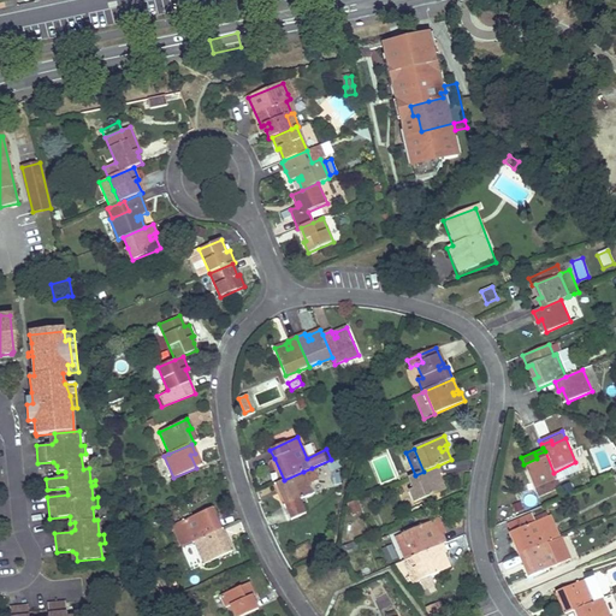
[(554,473),(545,451),(535,455),(537,458),(523,465),(534,489),(556,479),(554,473)]
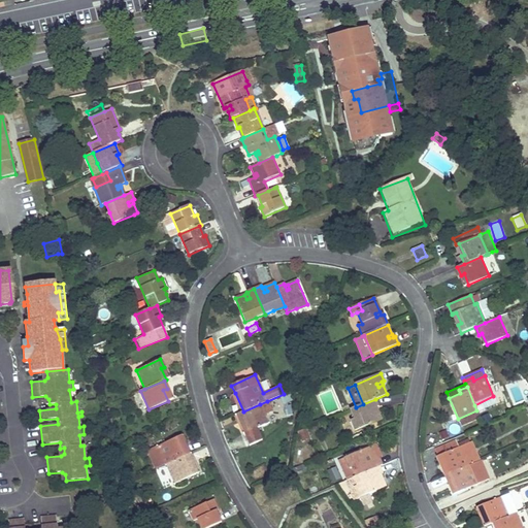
[(167,389),(163,390),(168,401),(172,399),(167,389)]
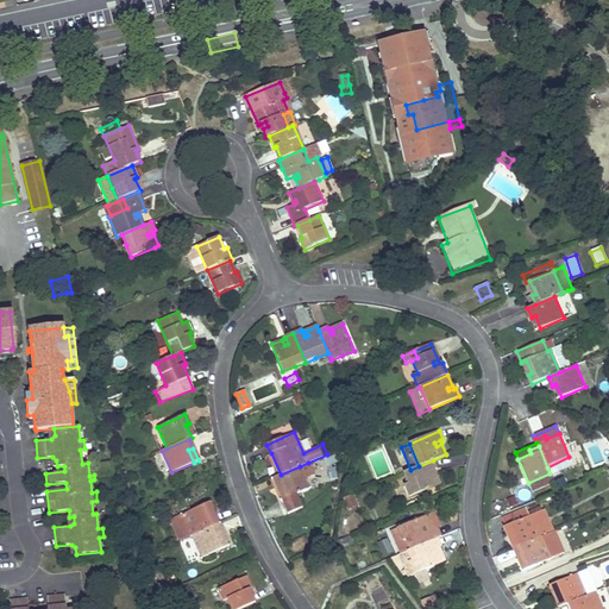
[(328,460),(330,465),(338,462),(339,453),(338,452),(326,457),(328,460)]
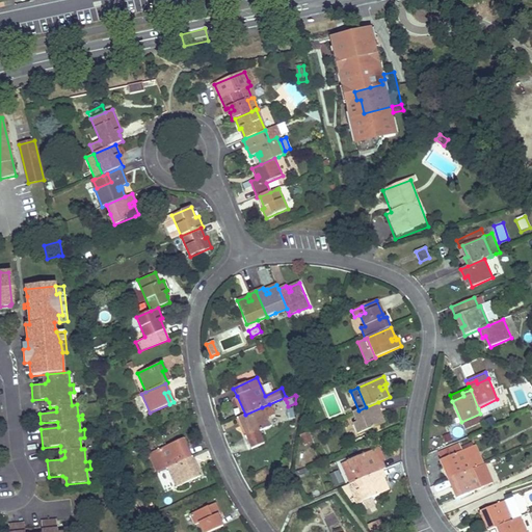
[(526,406),(531,403),(531,401),(530,397),(523,399),(526,406)]
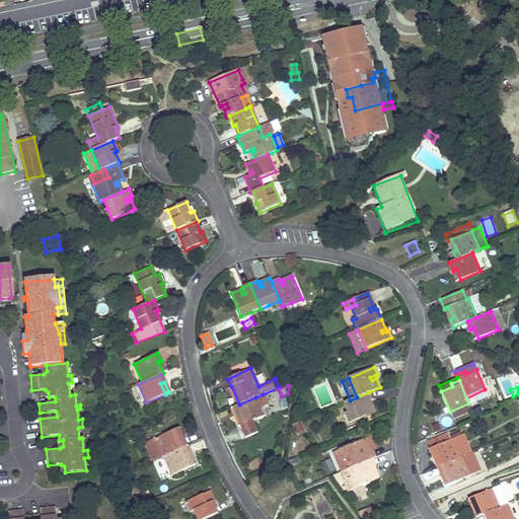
[(469,405),(488,397),(485,389),(466,398),(468,403),(469,405)]
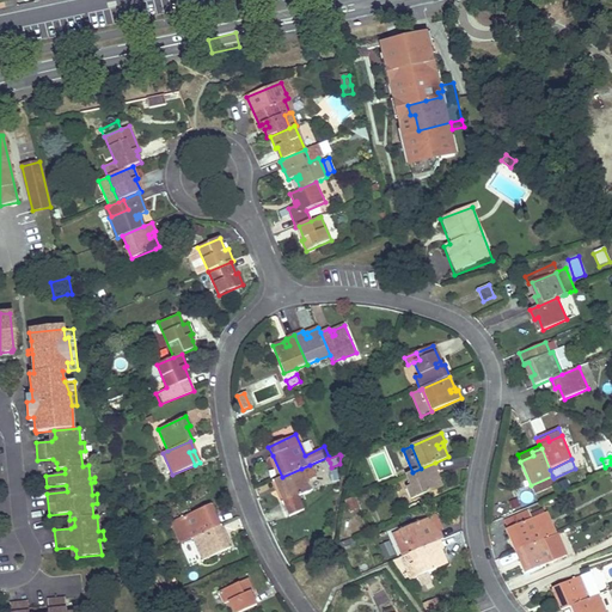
[(439,471),(435,463),(421,469),(412,472),(405,475),(410,485),(416,499),(442,487),(438,475),(433,477),(432,473),(436,472),(439,471)]
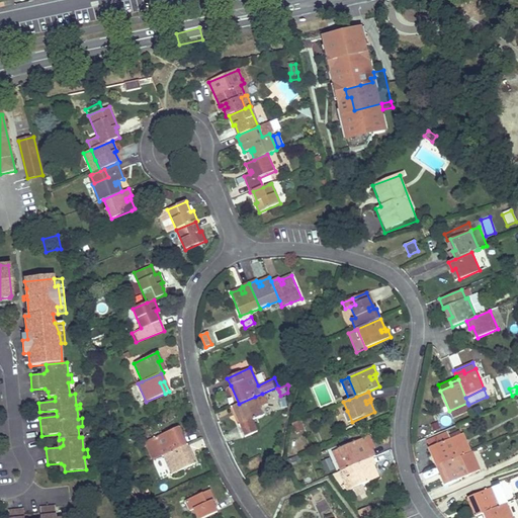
[(262,394),(255,397),(259,408),(267,404),(262,394)]
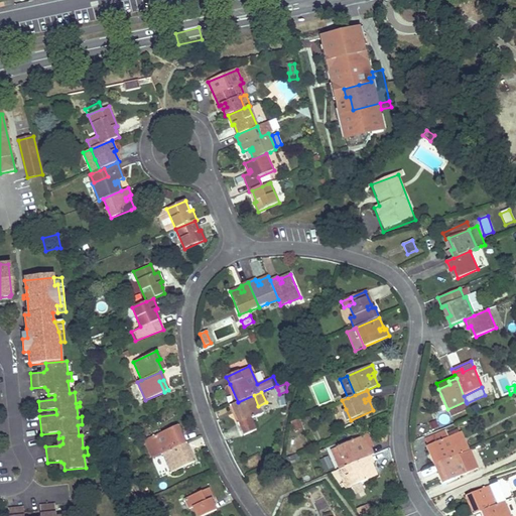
[(238,402),(231,405),(234,413),(238,411),(243,422),(251,418),(262,413),(258,406),(254,395),(238,402)]
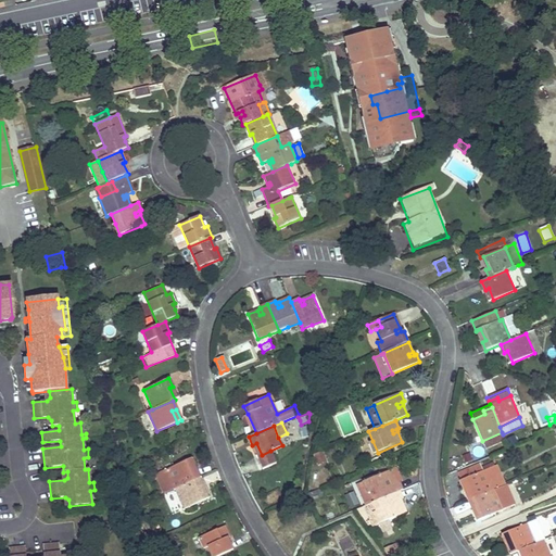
[(503,434),(502,432),(482,441),(485,449),(506,440),(503,434)]
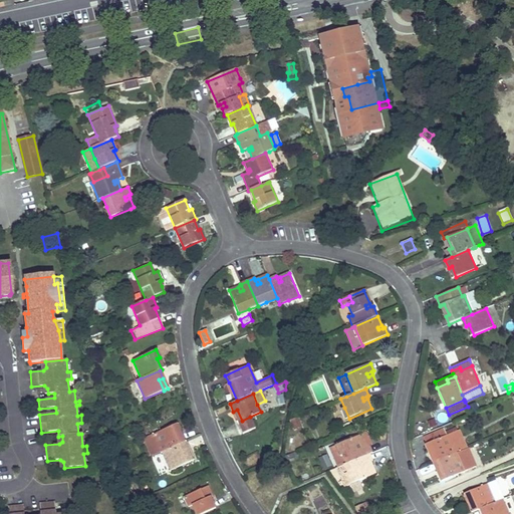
[(237,410),(233,412),(238,423),(242,421),(237,410)]
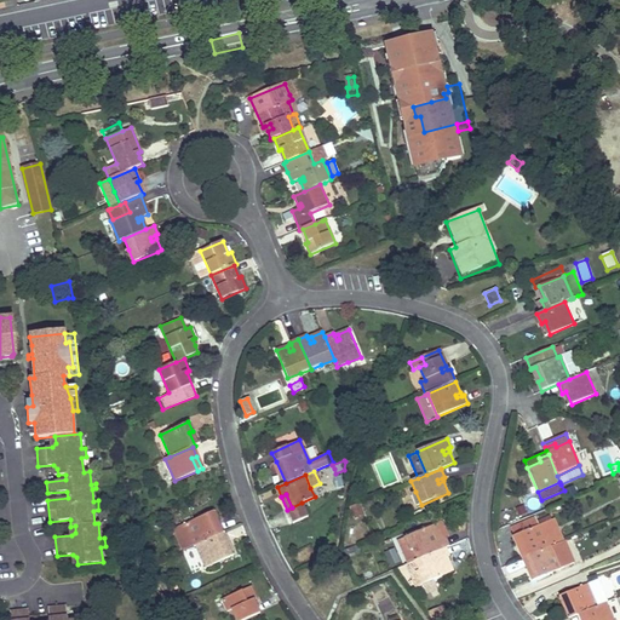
[(302,503),(292,507),(287,510),(293,524),(309,517),(302,503)]
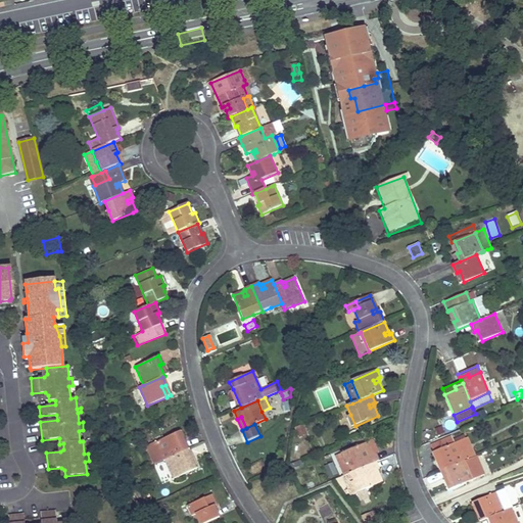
[(302,425),(295,428),(299,436),(306,433),(302,425)]
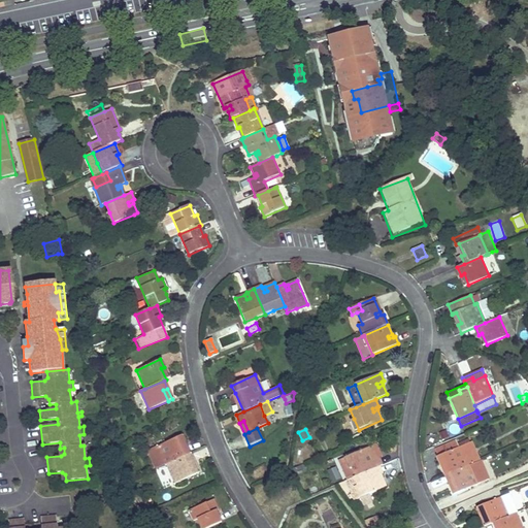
[(166,465),(190,455),(186,447),(184,448),(178,436),(157,447),(144,452),(153,470),(166,465)]
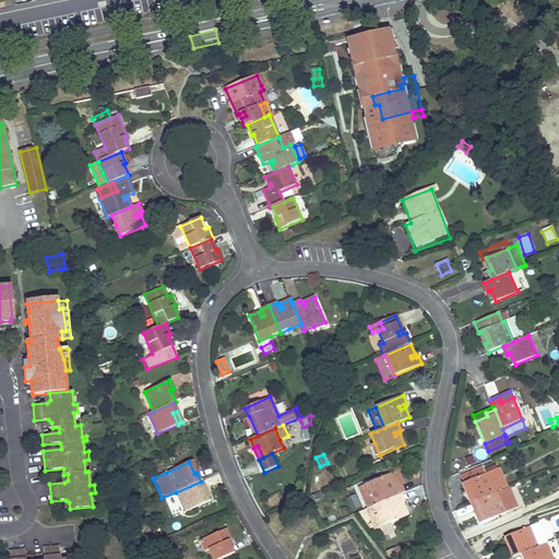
[(472,494),(468,495),(472,503),(497,492),(506,489),(507,488),(498,468),(486,474),(483,466),(461,476),(464,484),(466,483),(472,494)]
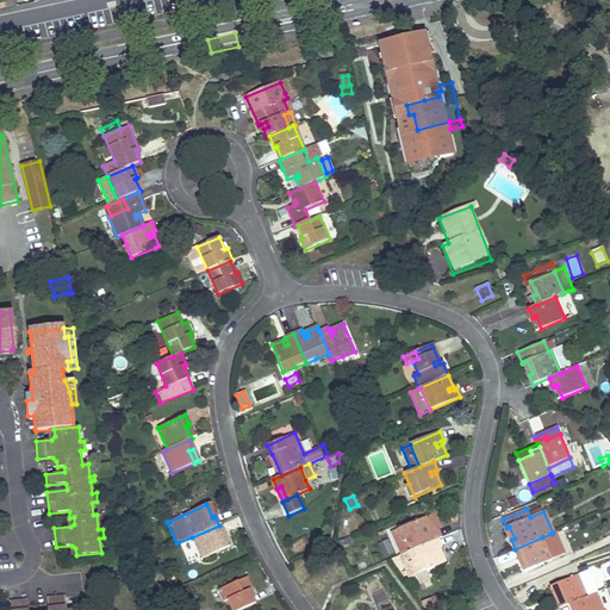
[(403,554),(412,551),(439,539),(442,537),(439,529),(435,530),(430,533),(429,529),(435,527),(429,516),(402,528),(393,531),(403,554)]
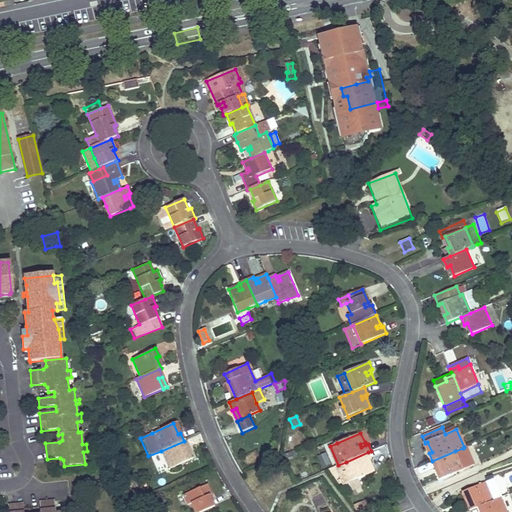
[(184,441),(161,451),(169,469),(189,460),(185,450),(187,448),(184,441)]
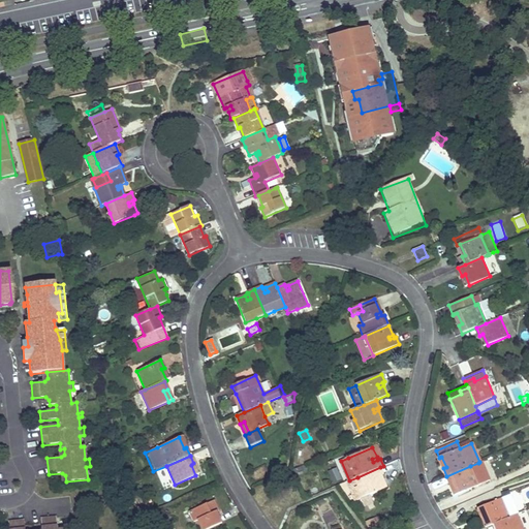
[(485,464),(491,478),(496,476),(490,462),(485,464)]
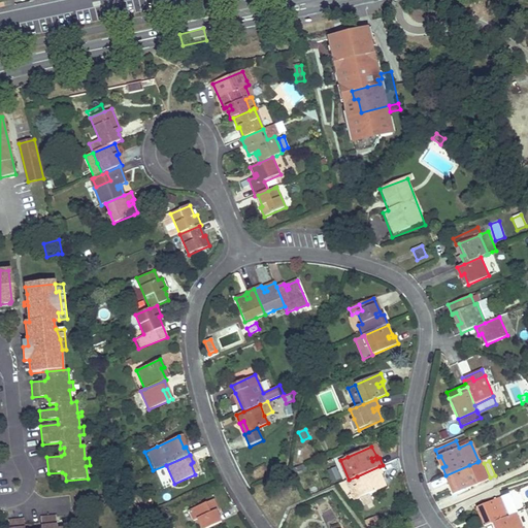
[(477,462),(469,465),(476,481),(484,476),(477,462)]
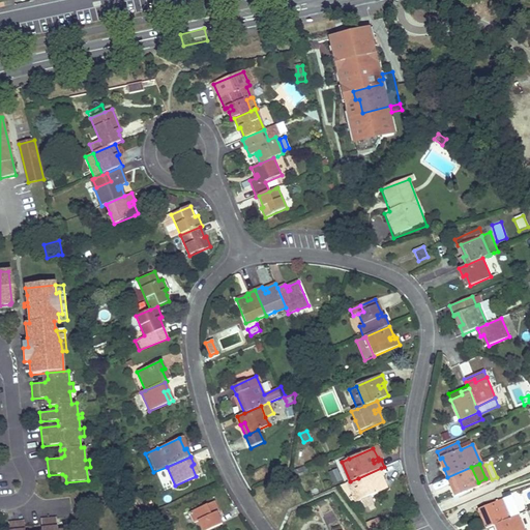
[(471,467),(447,477),(450,486),(453,484),(459,495),(479,486),(478,482),(471,467)]
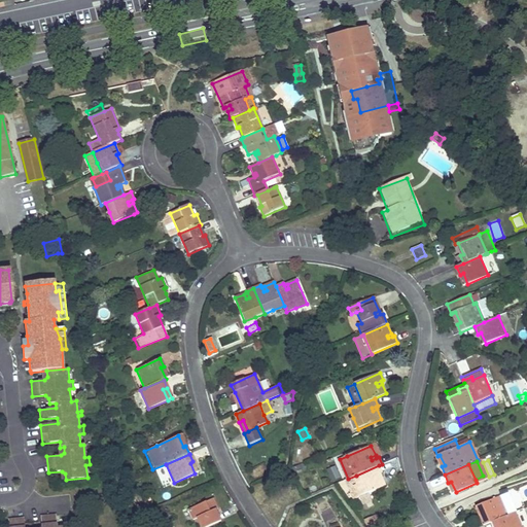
[(382,472),(379,465),(356,476),(348,479),(346,480),(354,499),(362,496),(385,486),(381,477),(377,478),(376,476),(380,473),(382,472)]
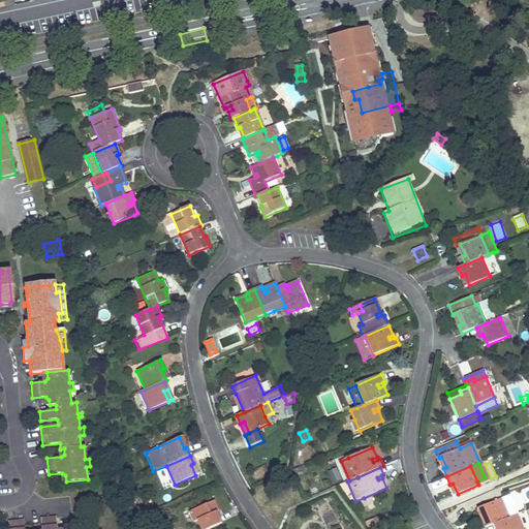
[(340,477),(338,470),(330,473),(333,480),(340,477)]
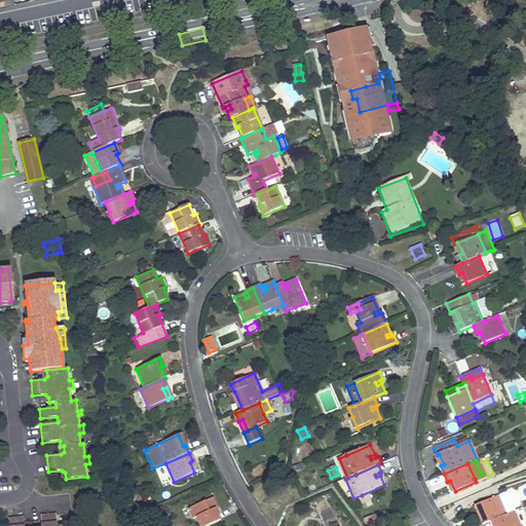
[(506,492),(499,495),(506,514),(514,512),(515,511),(506,492)]
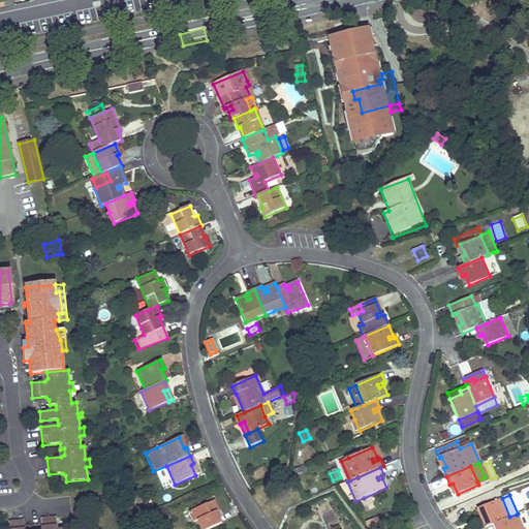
[(483,519),(486,527),(493,524),(509,517),(502,498),(480,507),(486,518),(483,519)]
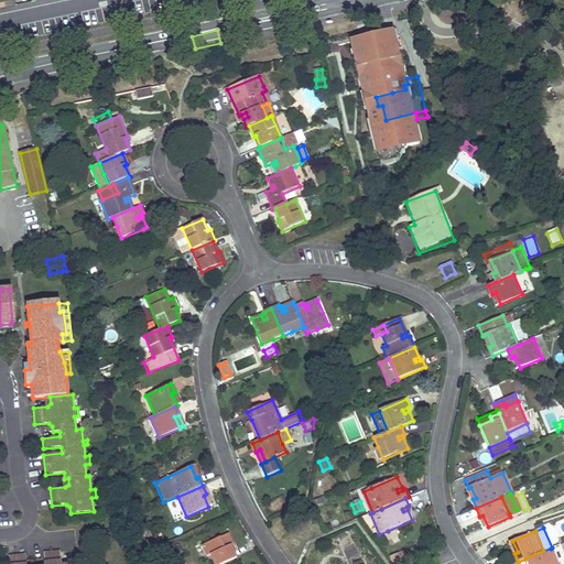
[(228,533),(202,545),(206,556),(210,555),(214,563),(221,563),(236,557),(232,550),(228,552),(227,548),(231,545),(234,544),(228,533)]
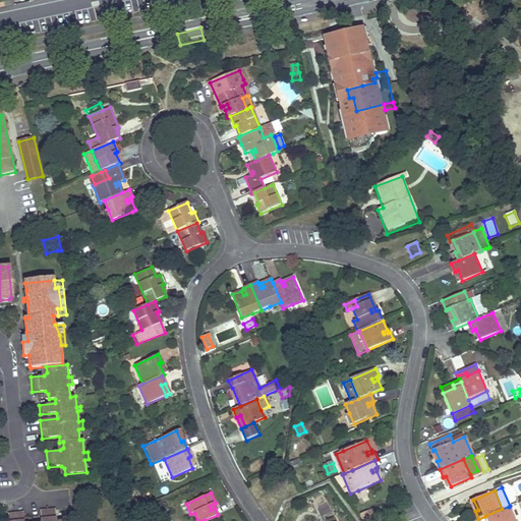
[(165,503),(154,508),(156,512),(167,507),(165,503)]
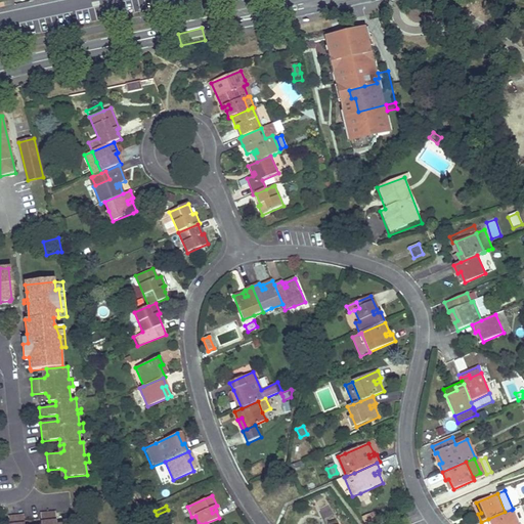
[(157,515),(160,522),(171,517),(168,510),(157,515)]
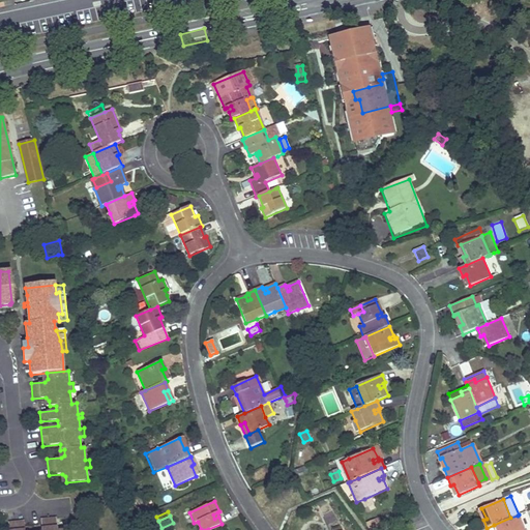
[(510,518),(494,525),(496,529),(524,529),(518,516),(510,518)]
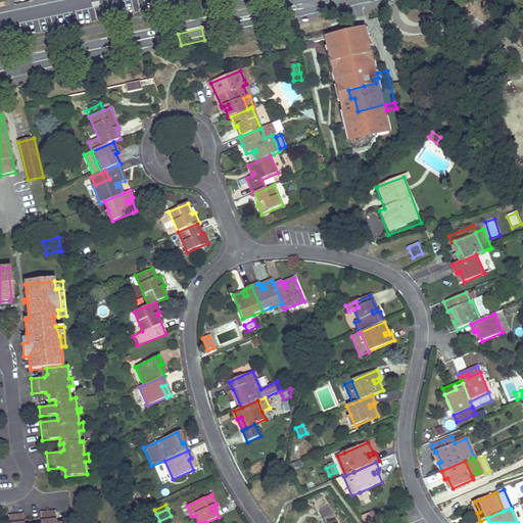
[(56,522),(55,511),(40,513),(41,522),(25,522),(24,514),(8,516),(8,522),(56,522)]
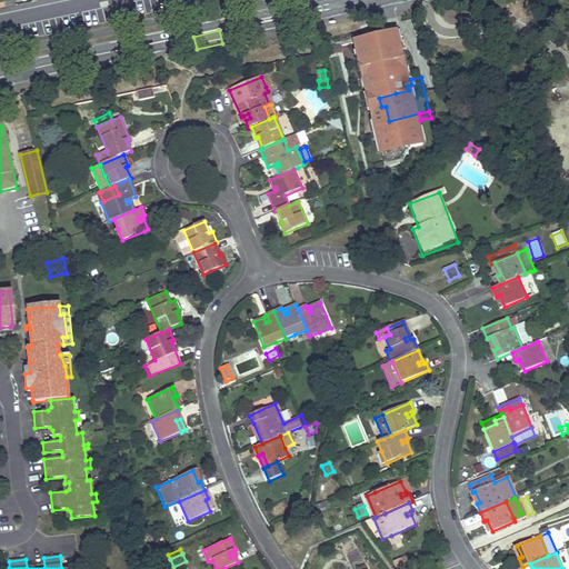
[(407,568),(402,558),(393,562),(396,568),(407,568)]
